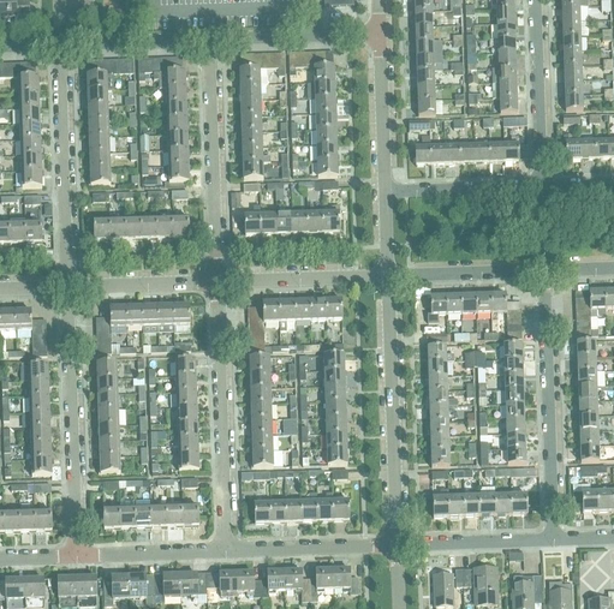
[(0,13),(15,13),(15,22),(28,22),(28,0),(15,0),(0,0),(0,13)]
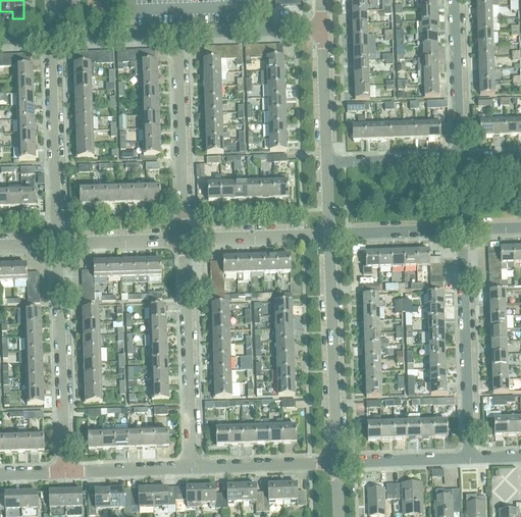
[(350,0),(351,8),(366,7),(365,0),(350,0)]
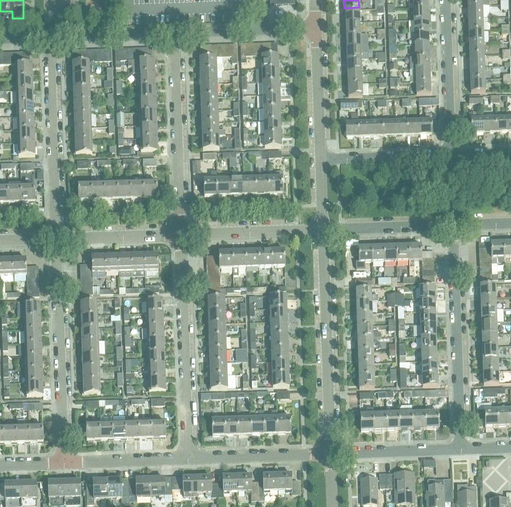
[(467,4),(468,16),(483,15),(482,3),(467,4)]
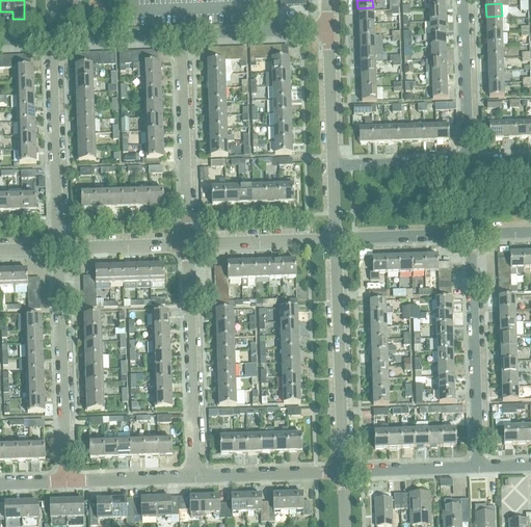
[(429,5),(429,18),(444,18),(444,4),(429,5)]
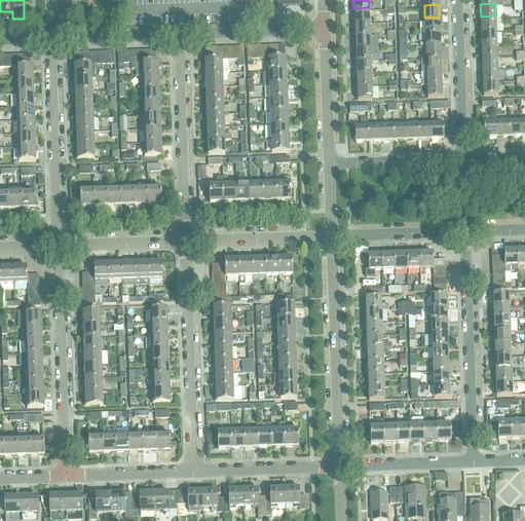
[(353,8),(354,21),(369,20),(369,7),(353,8)]
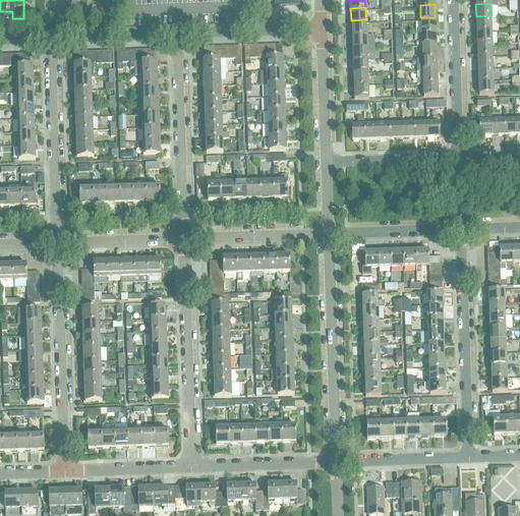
[(476,16),(476,29),(492,27),(492,15),(476,16)]
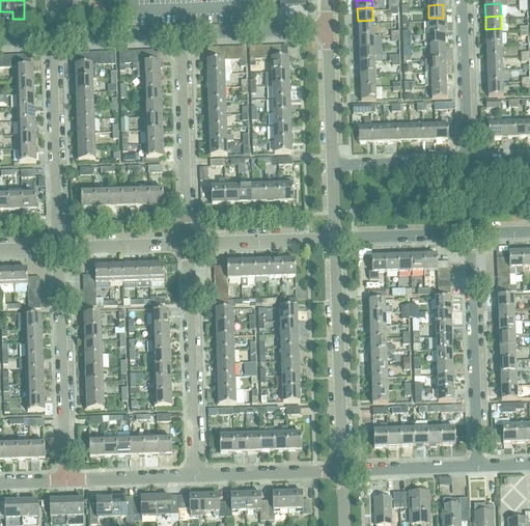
[(428,18),(428,30),(444,30),(443,18),(428,18)]
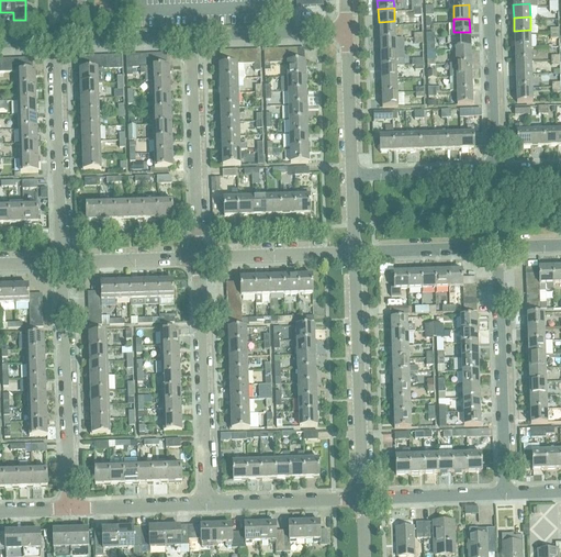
[(379,22),(379,35),(395,34),(394,21),(379,22)]
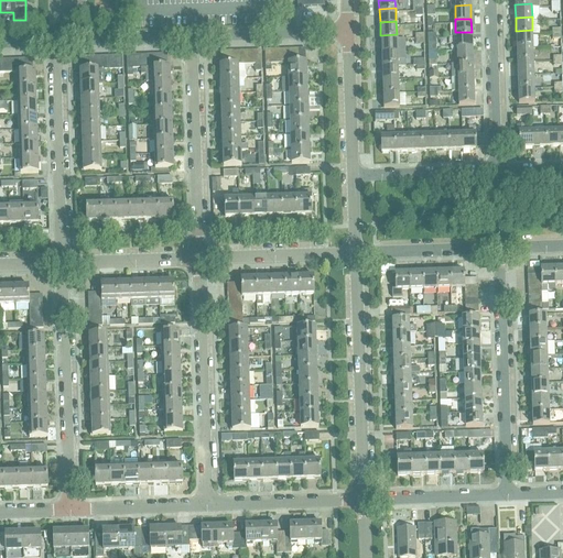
[(516,31),(517,44),(532,44),(532,30),(516,31)]
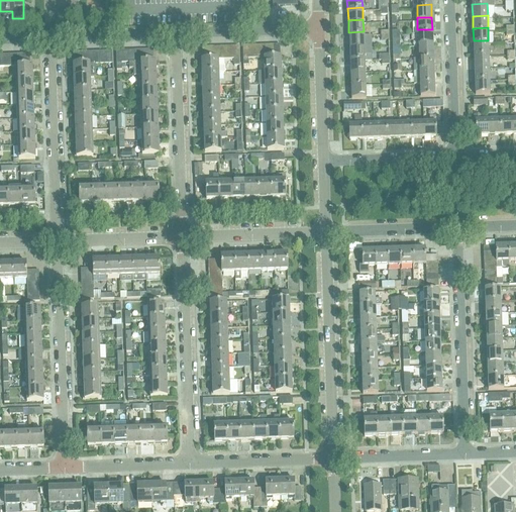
[(418,35),(418,42),(432,41),(432,29),(417,29),(410,30),(410,35),(418,35)]
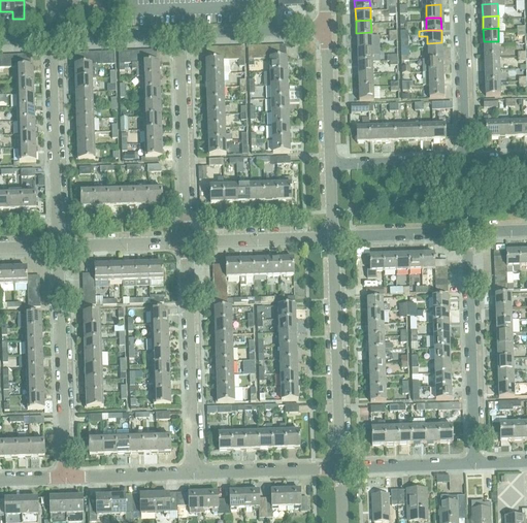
[(356,33),(357,46),(371,45),(371,32),(356,33)]
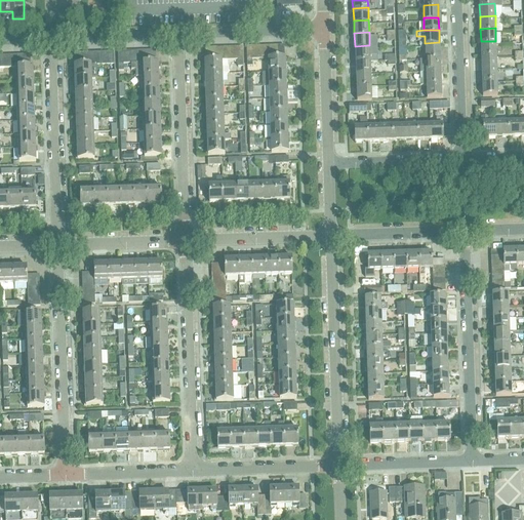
[(481,41),(481,54),(496,53),(495,41),(481,41)]
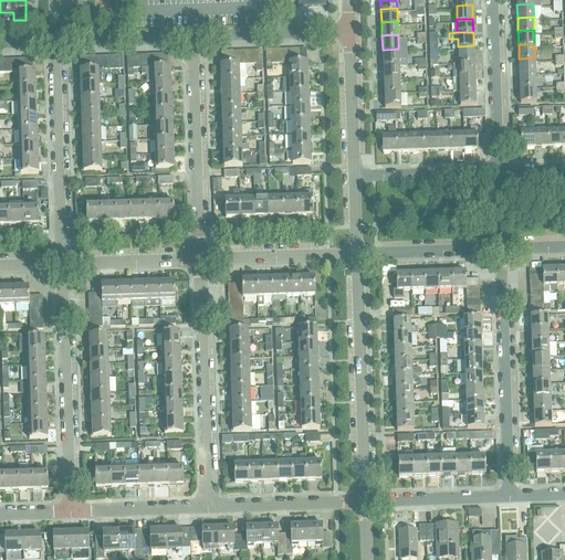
[(473,45),(458,46),(458,60),(474,60),(473,45)]
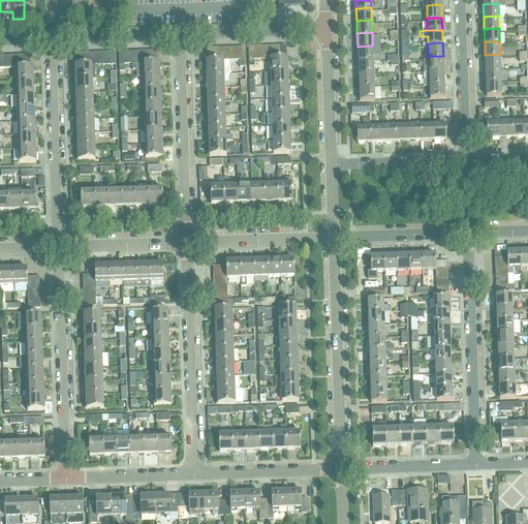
[(225,43),(218,44),(219,57),(213,57),(207,58),(206,58),(206,71),(223,70),(229,70),(228,57),(225,57),(225,43)]
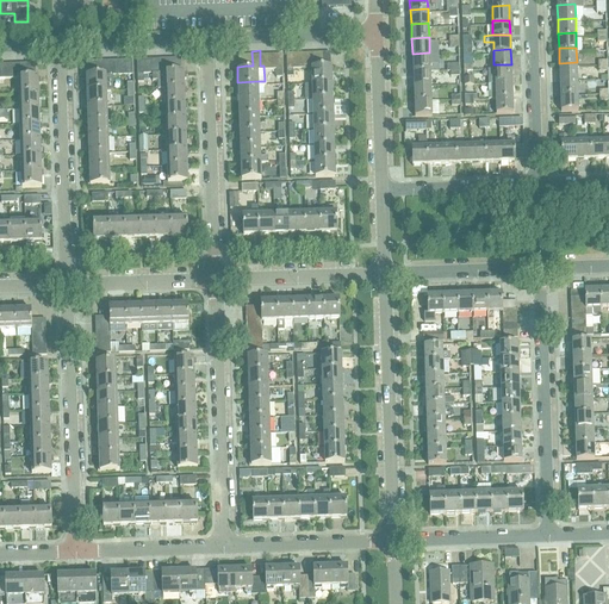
[(412,54),(412,67),(430,67),(437,67),(437,60),(430,60),(429,53),(412,54)]
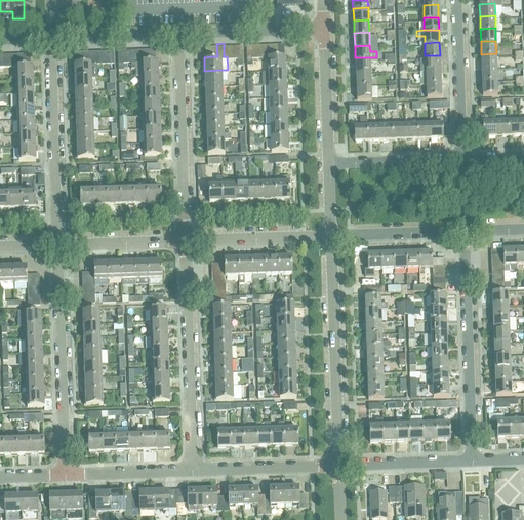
[(117,48),(118,61),(122,60),(130,60),(156,58),(155,46),(117,48)]
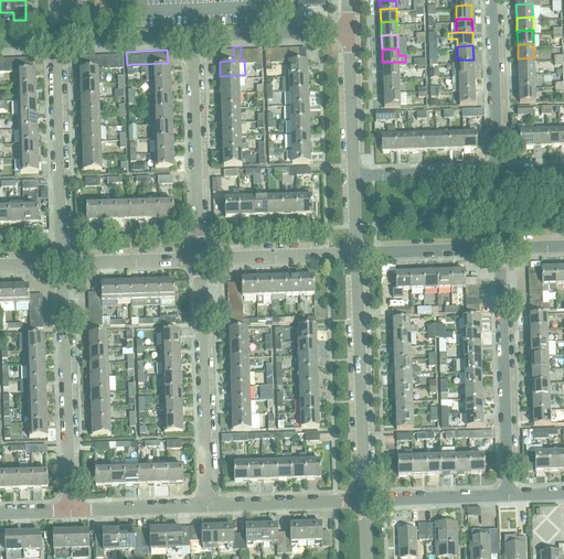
[(82,53),(82,66),(97,65),(121,65),(121,52),(82,53)]
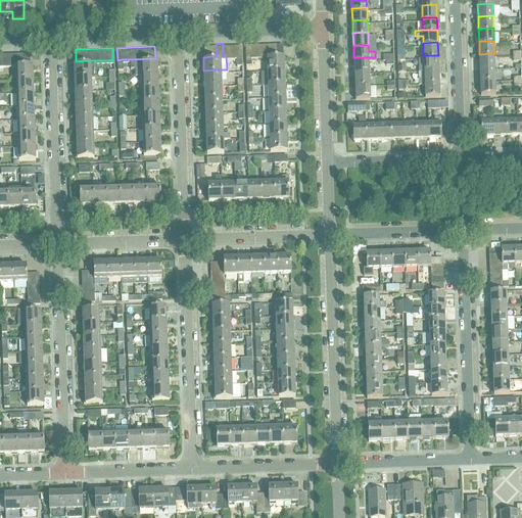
[(0,63),(14,63),(30,62),(30,50),(0,51),(0,63)]
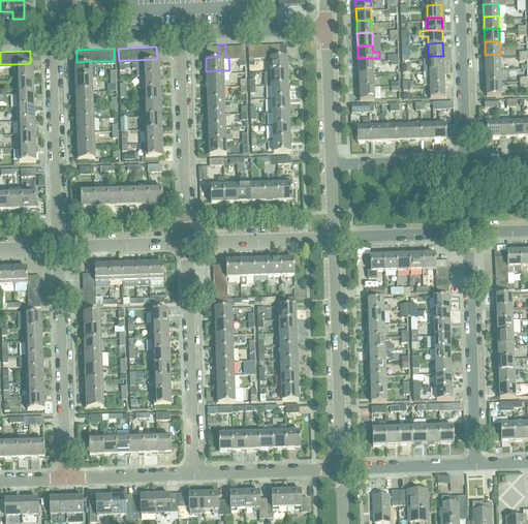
[(485,55),(485,67),(500,66),(500,54),(485,55)]
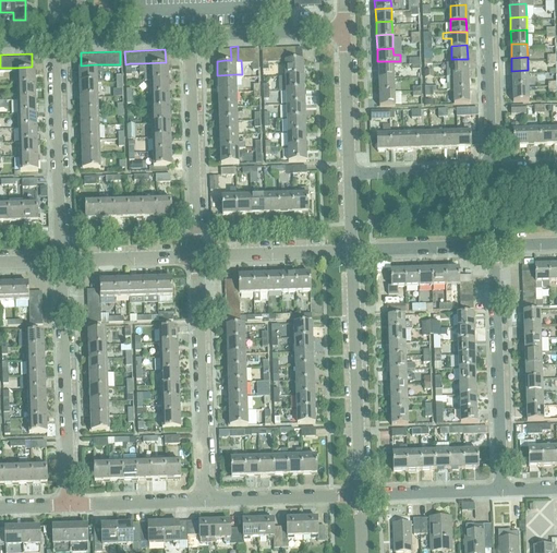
[(283,58),(285,73),(303,72),(303,58),(302,58),(295,58),(289,58),(283,58)]
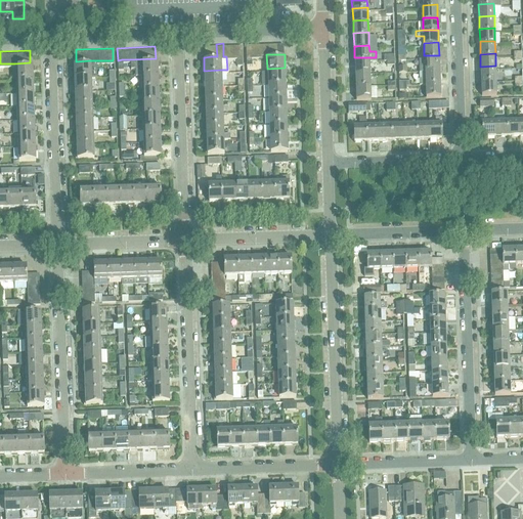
[(419,69),(439,68),(439,55),(424,55),(418,55),(419,69)]
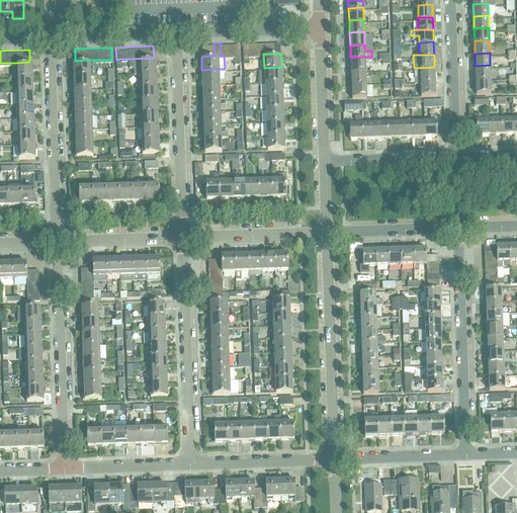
[(350,57),(350,70),(365,70),(365,57),(350,57)]
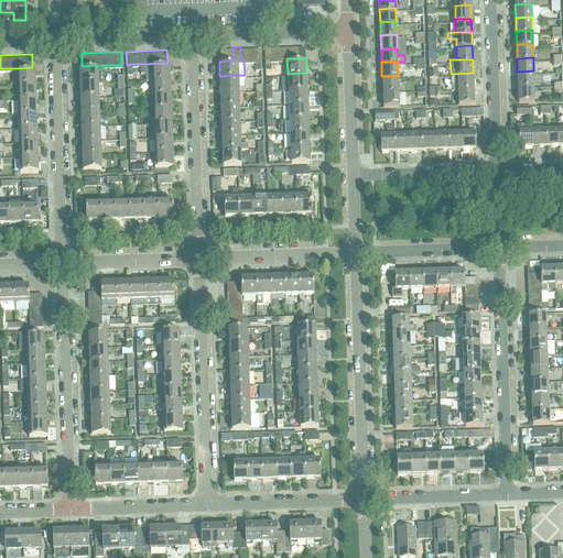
[(151,78),(170,78),(170,63),(168,63),(140,64),(140,70),(144,70),(145,78),(151,78)]
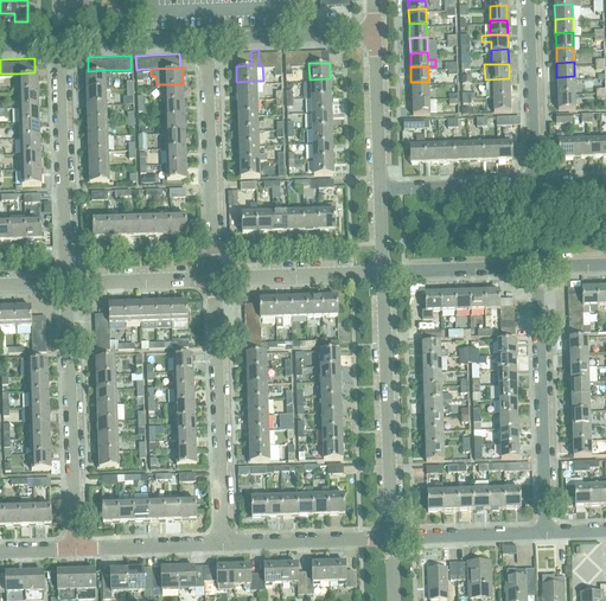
[(84,71),(85,87),(106,87),(104,70),(88,71),(84,71)]
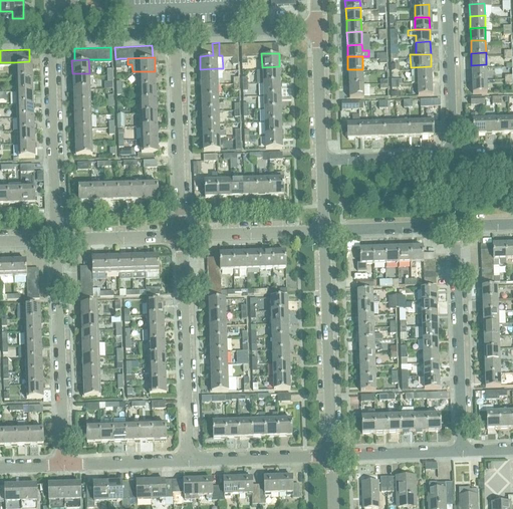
[(14,62),(15,75),(32,75),(31,61),(29,61),(14,62)]
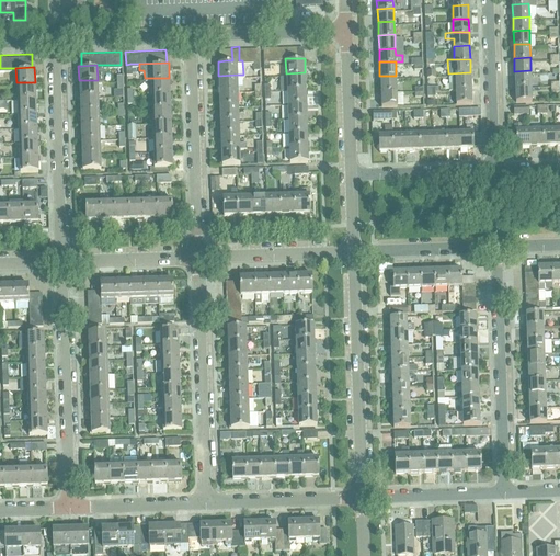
[(514,71),(515,84),(532,84),(530,70),(514,71)]
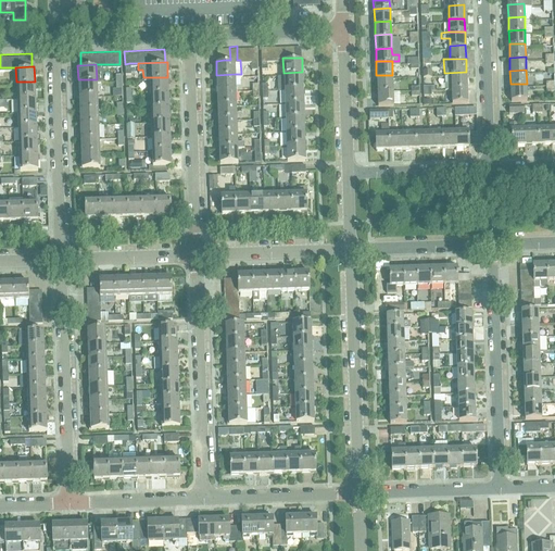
[(284,73),(284,87),(302,86),(302,72),(284,73)]
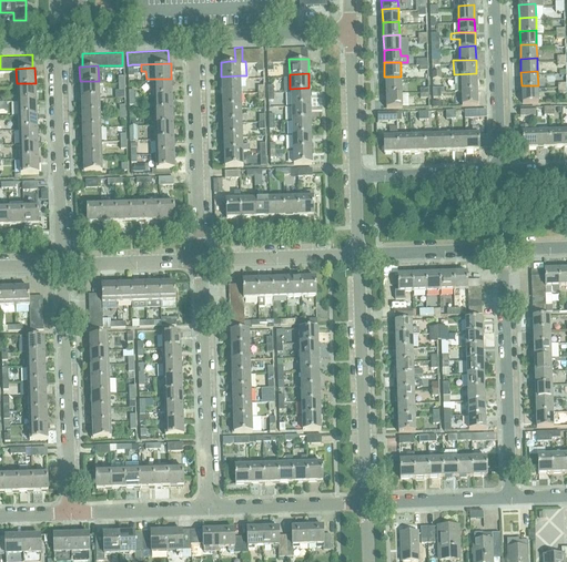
[(454,88),(461,88),(477,88),(476,73),(454,74),(454,88)]
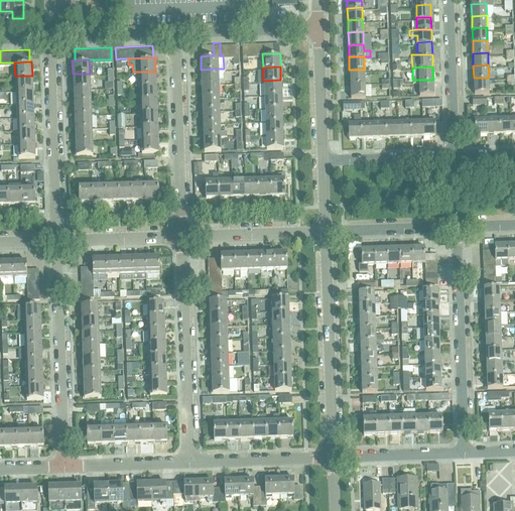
[(201,70),(202,83),(218,82),(218,69),(201,70)]
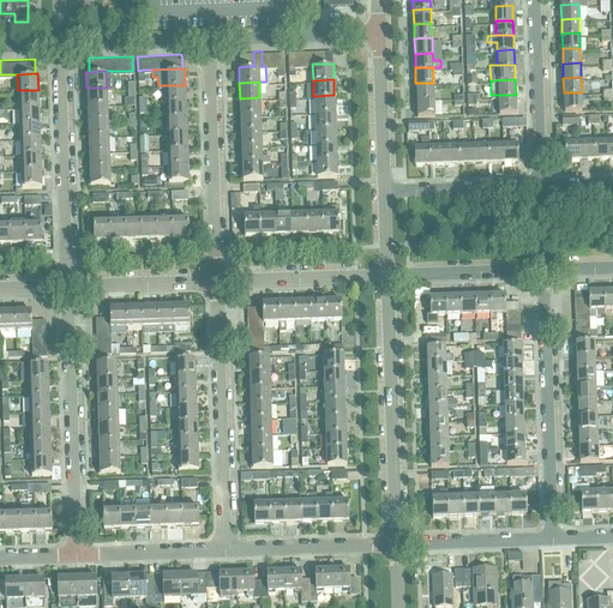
[(415,83),(416,97),(434,97),(433,83),(415,83)]
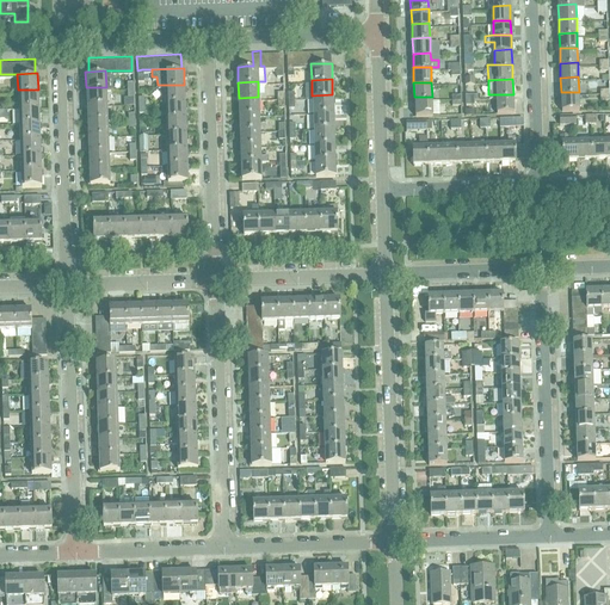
[(164,85),(165,100),(185,100),(184,85),(164,85)]
